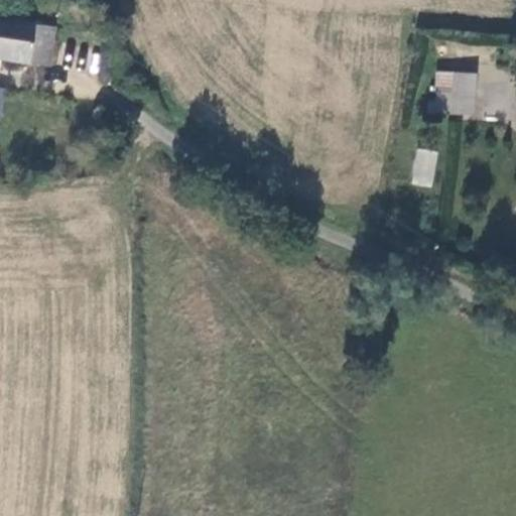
[(0,59),(45,67),(50,23),(0,16),(0,59)]
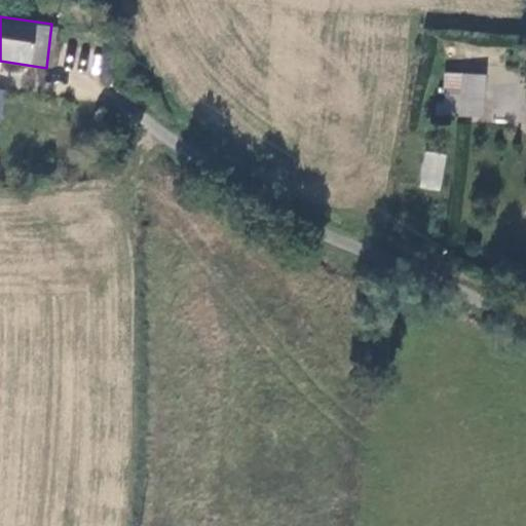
[(482,115),(485,75),(462,73),(461,94),(459,114),(482,115)]
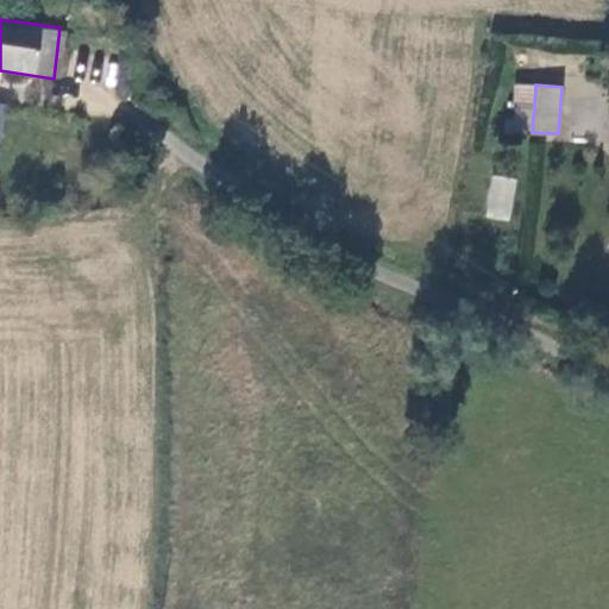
[(514,131),(532,132),(534,108),(515,107),(514,131)]
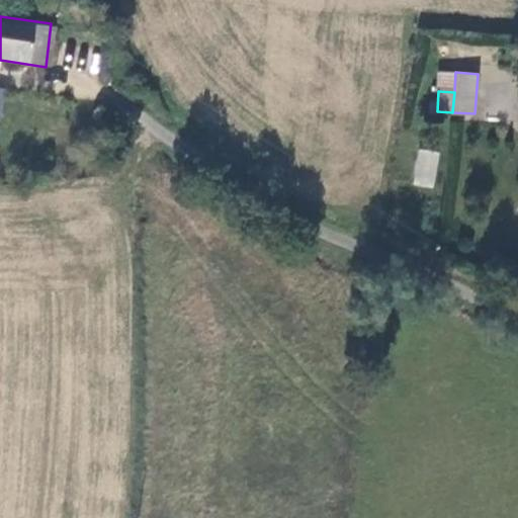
[(416,149),(413,185),(435,187),(438,151),(416,149)]
